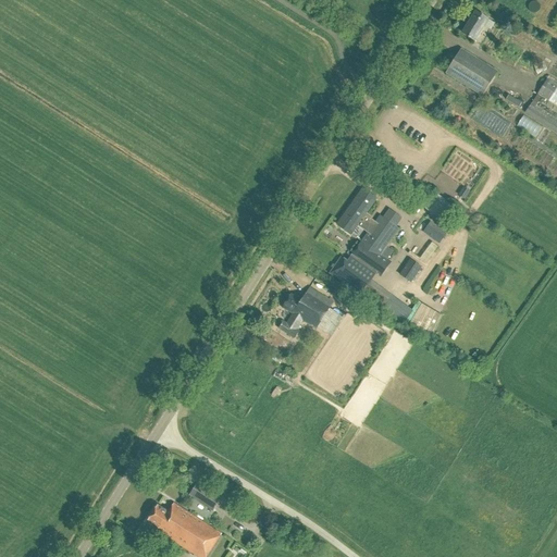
[(537,13),(541,10),(541,4),(536,1),(532,1),(529,5),(529,10),(532,13),(537,13)]
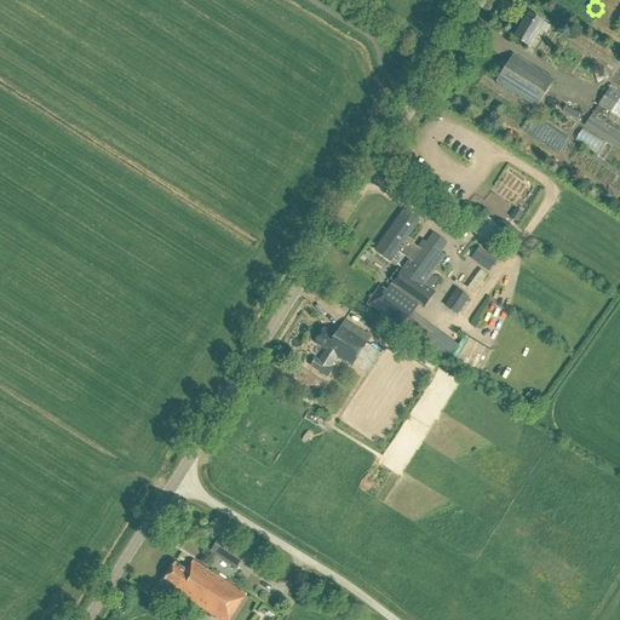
[(546,33),(550,27),(530,13),(516,36),(529,45),(539,28),(546,33)]
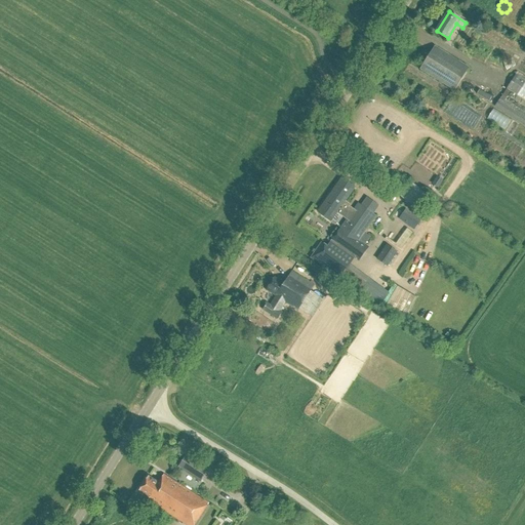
[(455,91),(471,68),(436,46),(420,70),(455,91)]
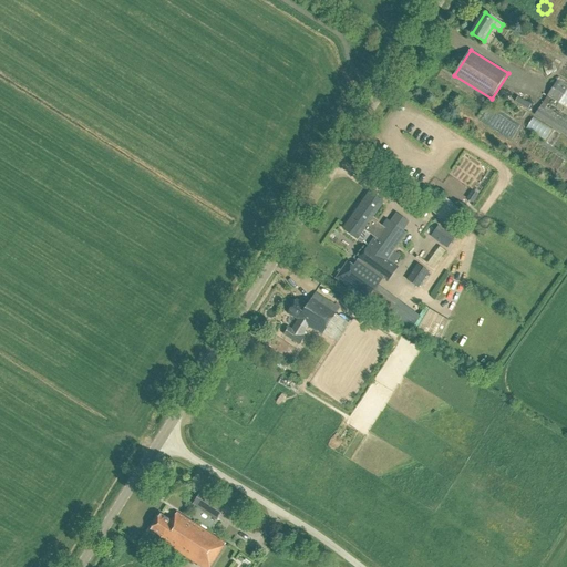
[(566,85),(558,80),(535,115),(566,135),(566,120),(547,107),(553,99),(566,107),(566,85)]
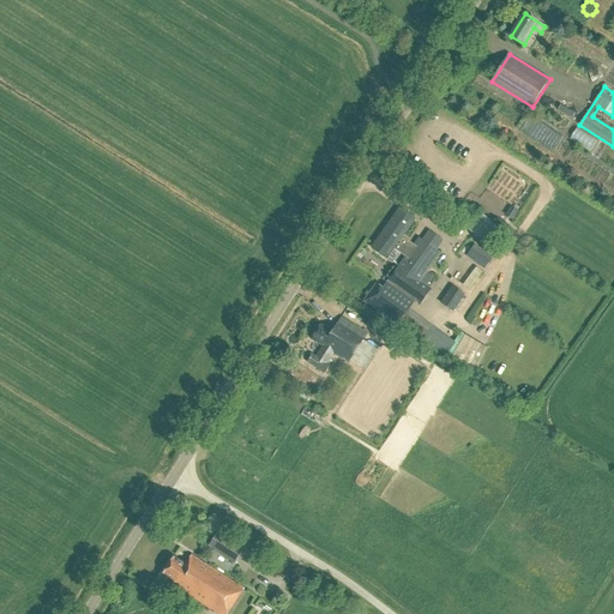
[(569,103),(566,108),(578,116),(585,107),(579,102),(576,108),(569,103)]
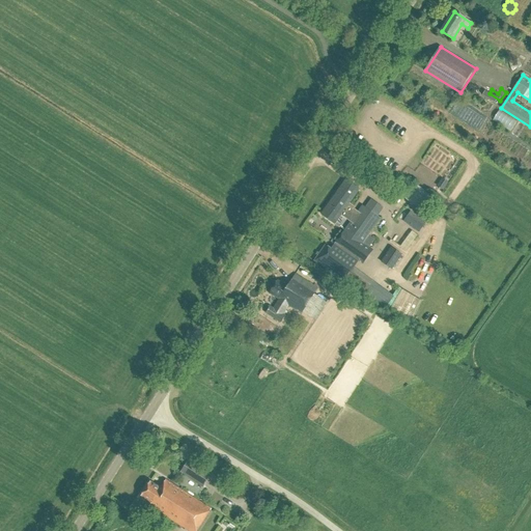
[(462,103),(455,113),(476,126),(482,116),(462,103)]
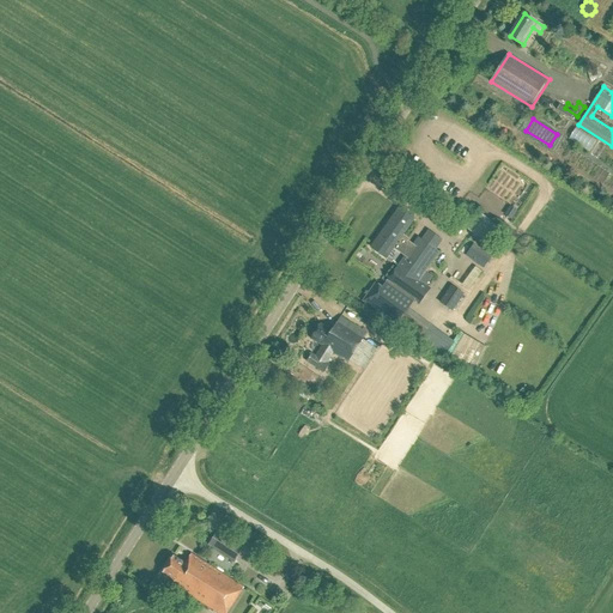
[(515,204),(520,196),(513,193),(508,199),(515,204)]
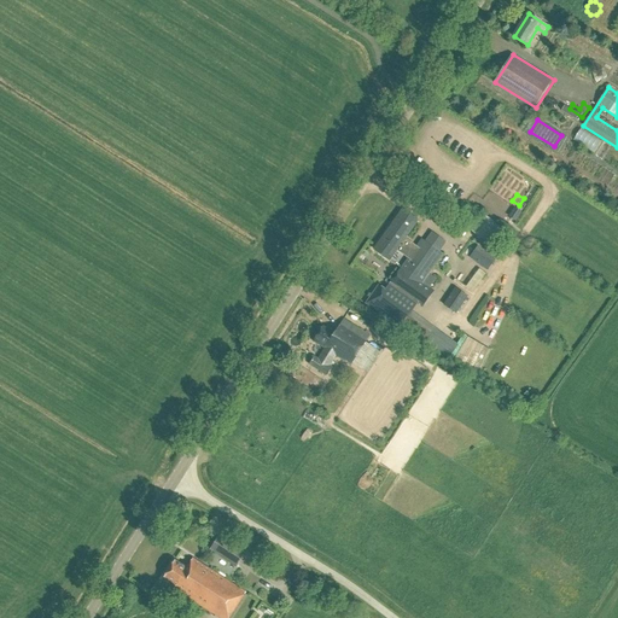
[(513,209),(508,217),(516,222),(522,214),(513,209)]
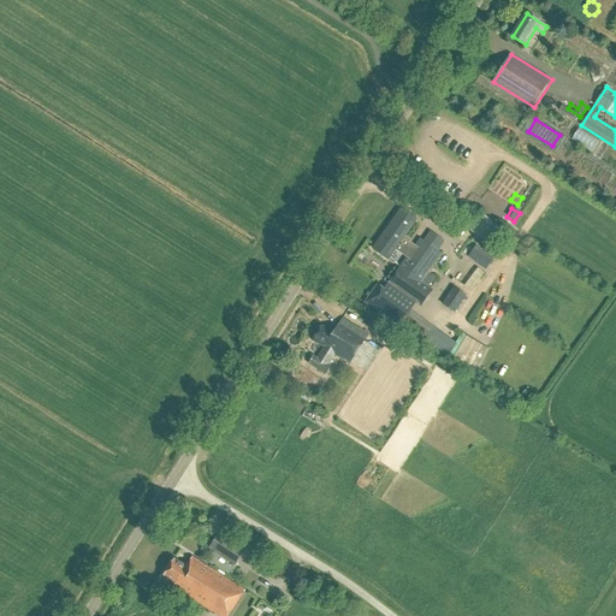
[(416,220),(402,209),(401,209),(373,248),(388,260),(395,250),(407,259),(401,266),(389,282),(384,289),(372,306),(398,325),(410,309),(415,302),(420,306),(431,290),(427,288),(433,278),(426,273),(440,254),(437,252),(444,242),(431,232),(424,242),(420,240),(416,246),(404,237),(416,220)]
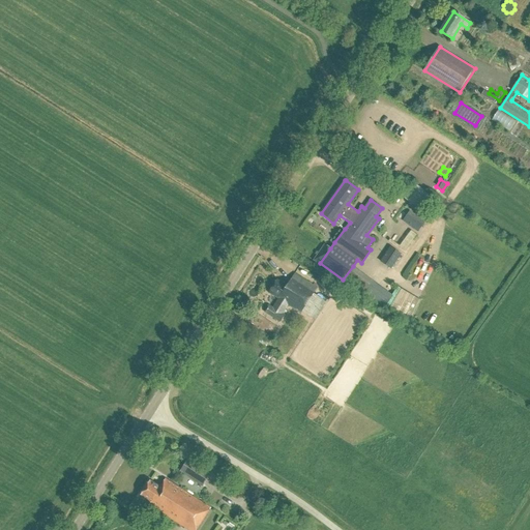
[(418,230),(423,223),(409,212),(404,219),(418,230)]
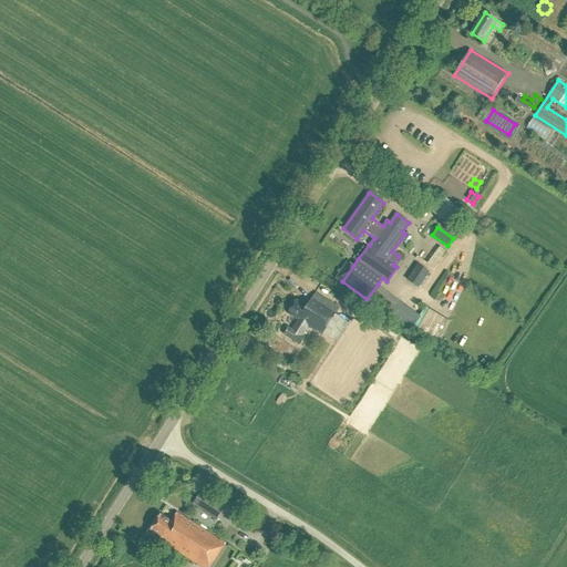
[(420,258),(425,261),(439,245),(433,240),(420,258)]
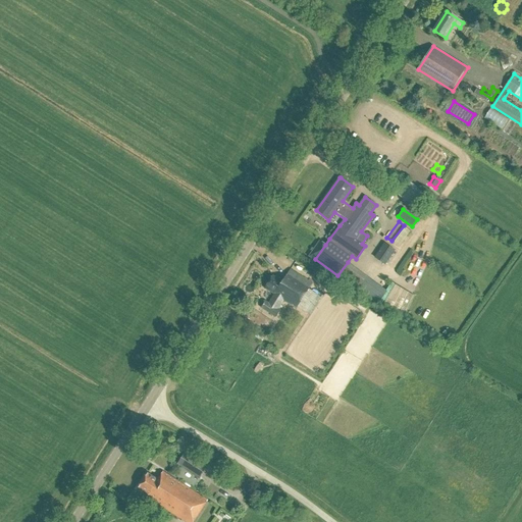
[(405,227),(394,243),(400,247),(411,231),(405,227)]
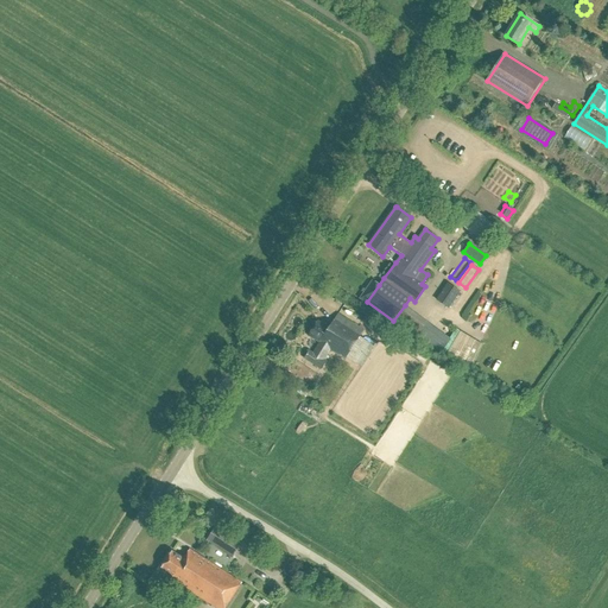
[(582,289),(593,296),(600,285),(590,278),(582,289)]
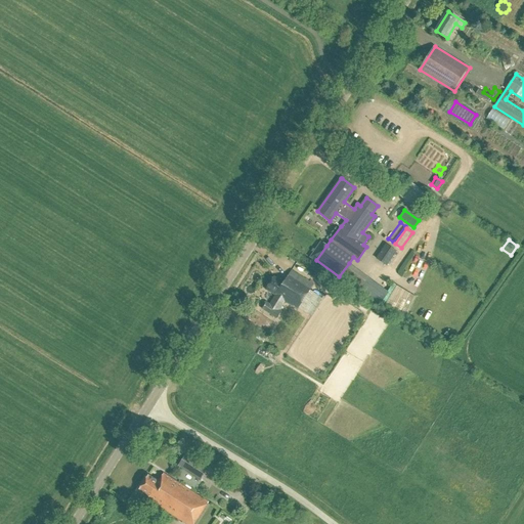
[(326,246),(321,242),(311,256),(316,260),(326,246)]
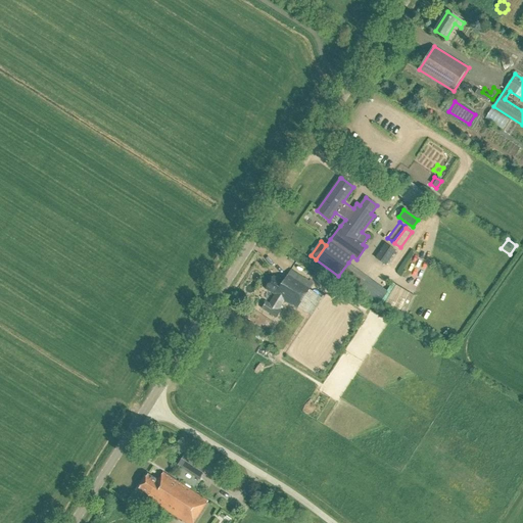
[(387,266),(396,251),(386,244),(376,258),(387,266)]
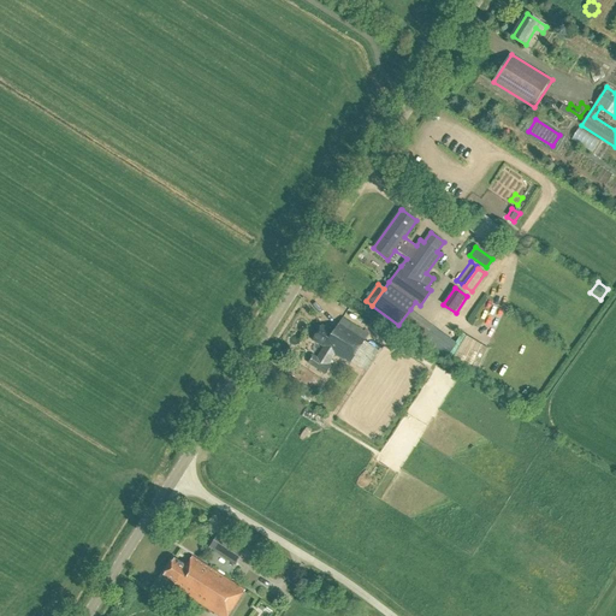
[(432,325),(410,309),(398,325),(420,341),(432,325)]
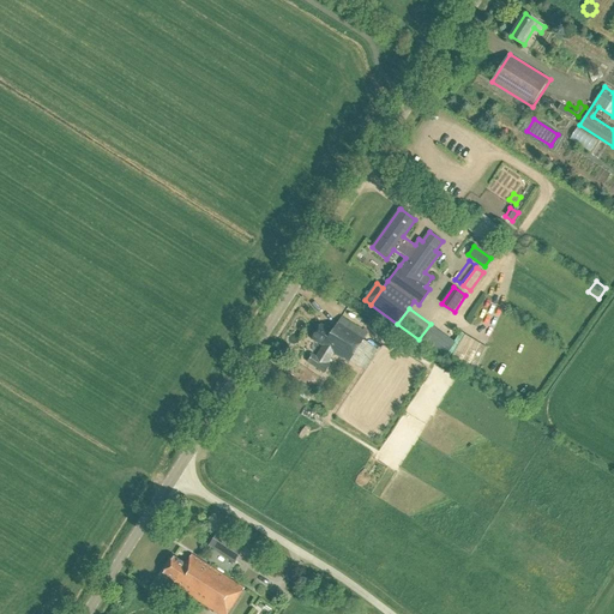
[(368,333),(343,318),(333,331),(321,324),(312,339),(324,347),(317,356),(313,354),(308,362),(325,373),(331,365),(329,363),(335,354),(349,363),(351,361),(361,367),(374,347),(365,339),(368,333)]
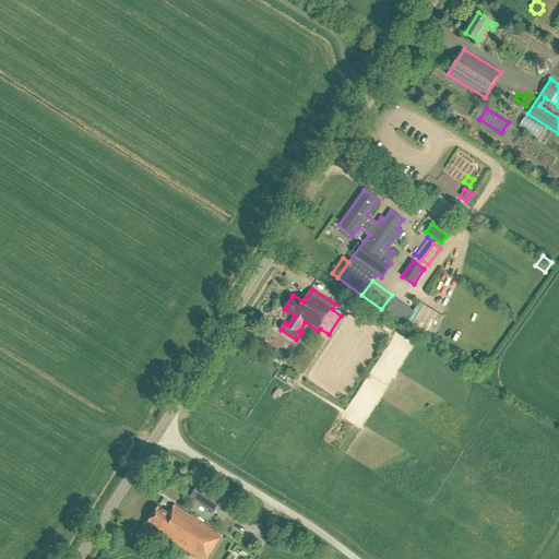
[(275,380),(289,388),(296,378),(282,369),(275,380)]
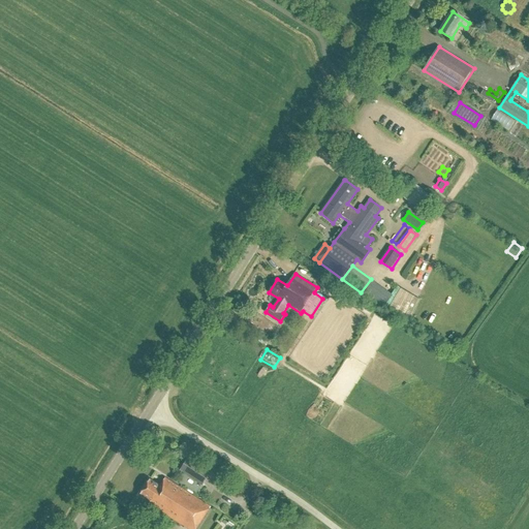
[(180,471),(203,486),(205,481),(209,475),(211,471),(189,458),(186,463),(180,471)]
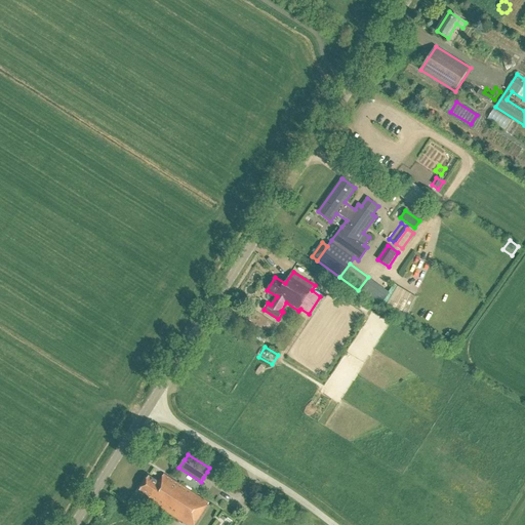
[(195,524),(209,505),(165,475),(160,483),(149,476),(139,490),(151,497),(149,500),(186,524),(195,524)]
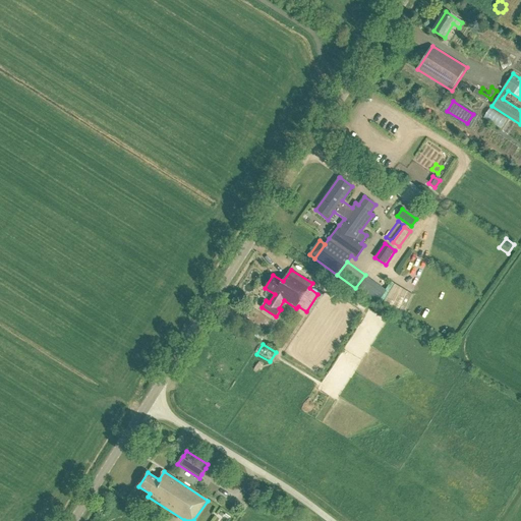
[(140,510),(146,502),(140,499),(135,507),(140,510)]
